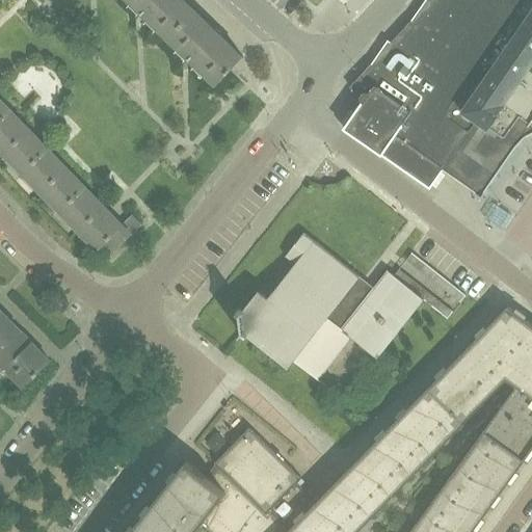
[(0,0),(0,150),(106,258),(141,223),(132,213),(122,223),(0,99),(0,0)]
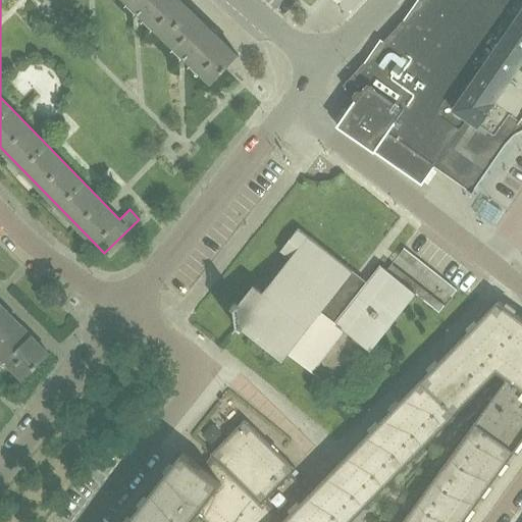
[(125,0),(149,22),(170,0),(125,0)]
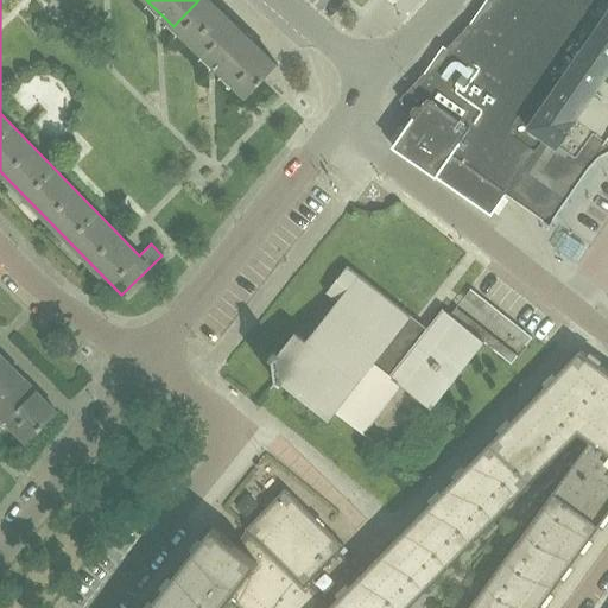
[(210,0),(198,0),(173,26),(210,61),(241,30),(210,0)]
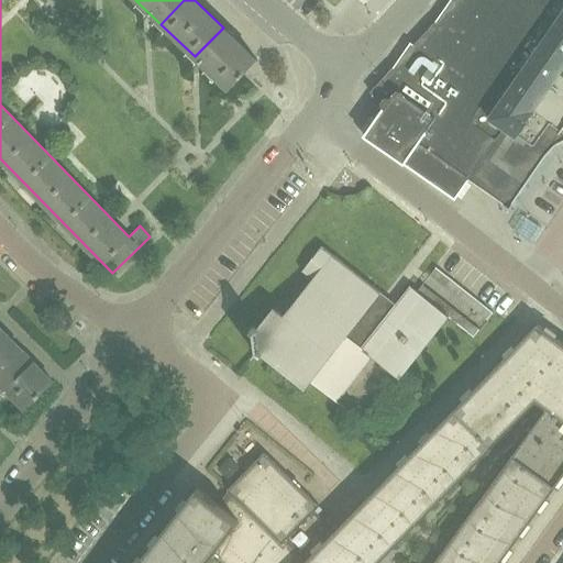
[(562,0),(454,0),(438,24),(435,22),(412,46),(396,69),(393,67),(371,91),(382,100),(381,102),(382,105),(383,108),(384,108),(379,114),(375,119),(365,134),(364,135),(454,198),(455,197),(454,195),(464,180),(466,181),(468,179),(504,128),(488,117),(505,94),(556,129),(562,118),(562,0)]
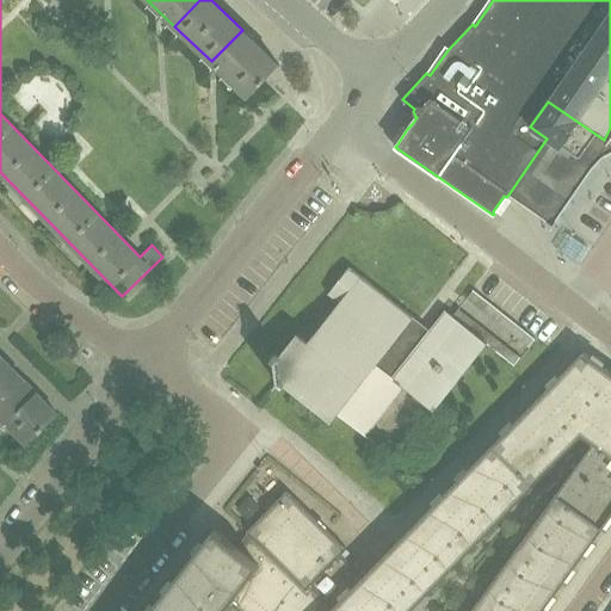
[(211,61),(221,69),(248,97),(278,66),(242,30),(211,61)]
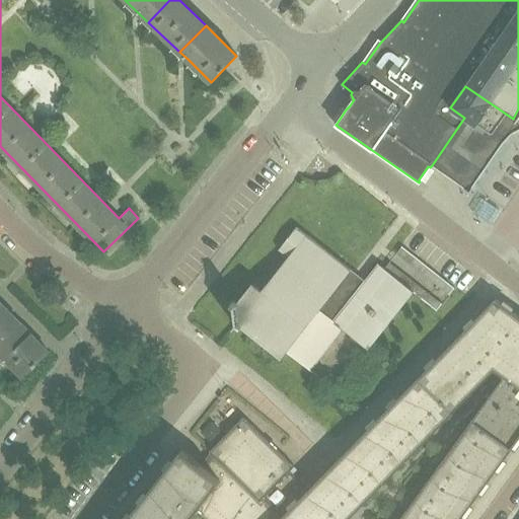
[(518,108),(513,119),(465,86),(450,107),(464,118),(432,165),(469,192),(504,143),(511,134),(513,133),(518,129),(518,108)]
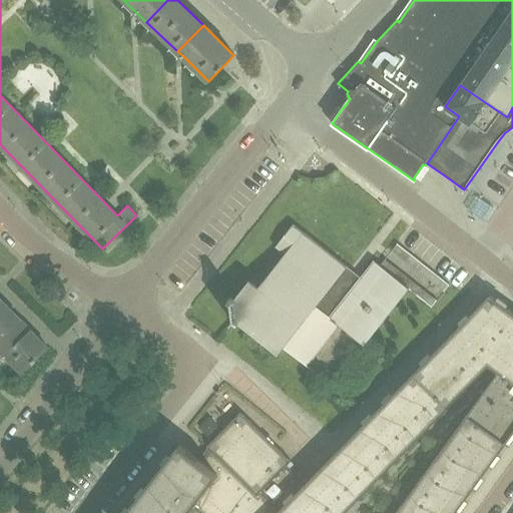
[(364,345),(408,289),(409,288),(380,265),(374,260),(360,277),(294,223),(276,246),(285,253),(260,287),(249,279),(235,297),(233,300),(229,298),(228,299),(232,302),(230,305),(229,308),(229,312),(230,315),(234,319),(231,322),(232,323),(235,320),(279,353),(284,348),(355,404),(356,403),(308,366),(339,326),(364,345)]
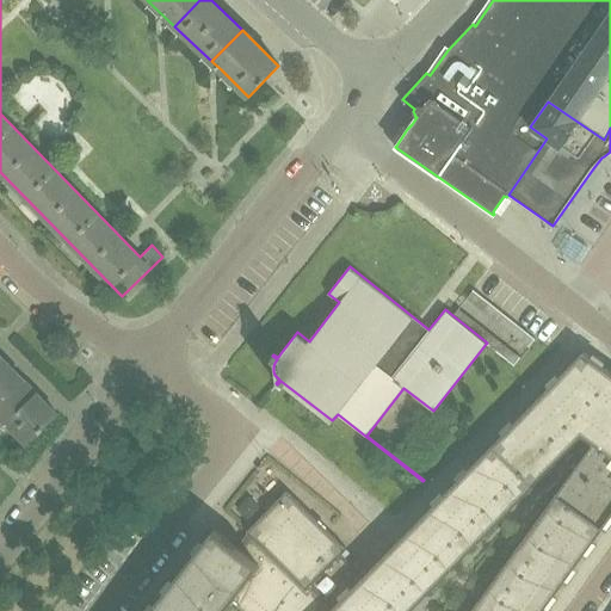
[(487,343),(486,344),(513,365),(535,339),(473,290),(452,315),(487,343)]
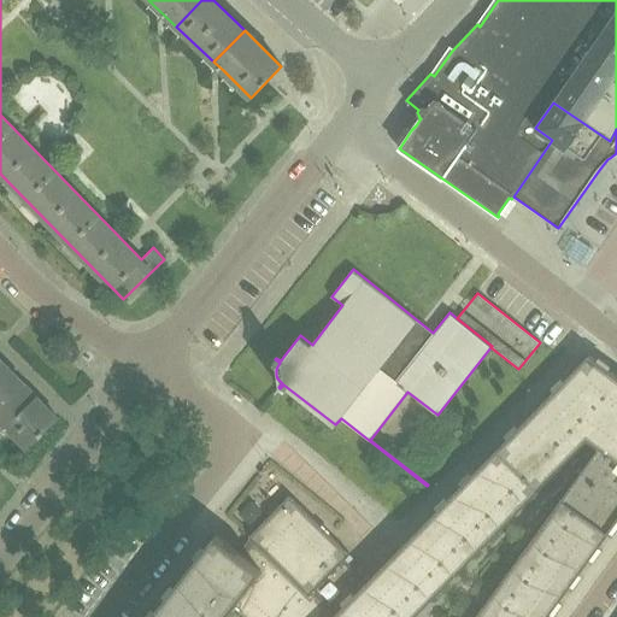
[(547,616),(548,616),(558,603),(566,591),(569,588),(577,576),(587,563),(588,560),(598,548),(606,535),(607,534),(616,521),(616,375),(589,354),(532,412),(519,425),(509,436),(497,450),(486,460),(472,474),(462,485),(450,498),(438,509),(425,521),(415,533),(403,545),(387,560),(366,581),(345,559),(350,554),(289,495),(248,536),(252,539),(240,553),(216,534),(187,570),(175,585),(165,597),(165,598),(153,612),(150,616),(547,616)]
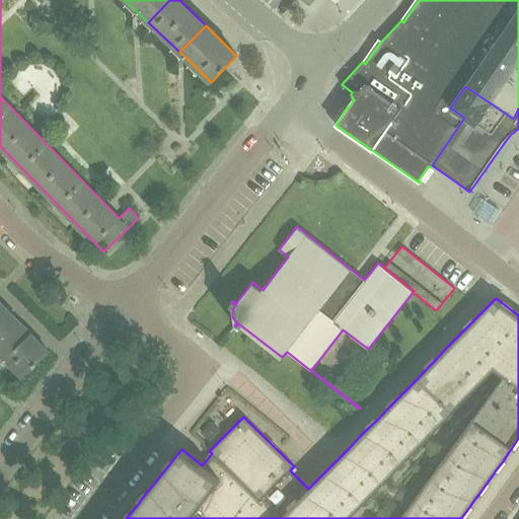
[(49,352),(2,304),(0,306),(0,363),(5,359),(22,377),(49,352)]
